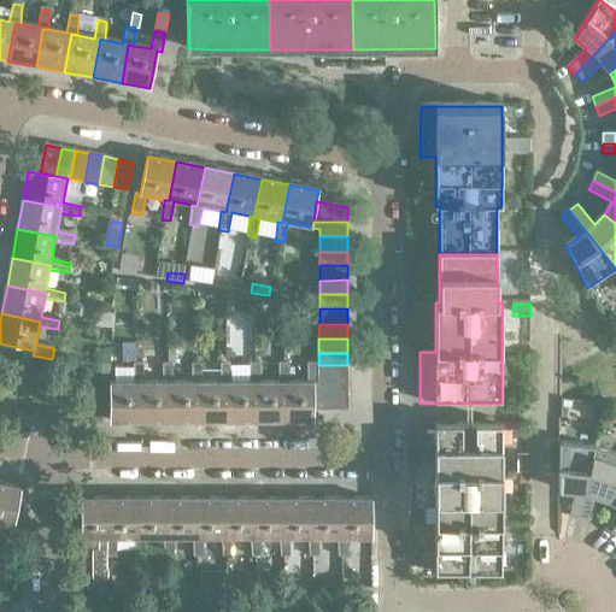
[(134,384),(110,384),(110,424),(140,423),(139,384),(145,384),(142,365),(134,365),(134,384)]
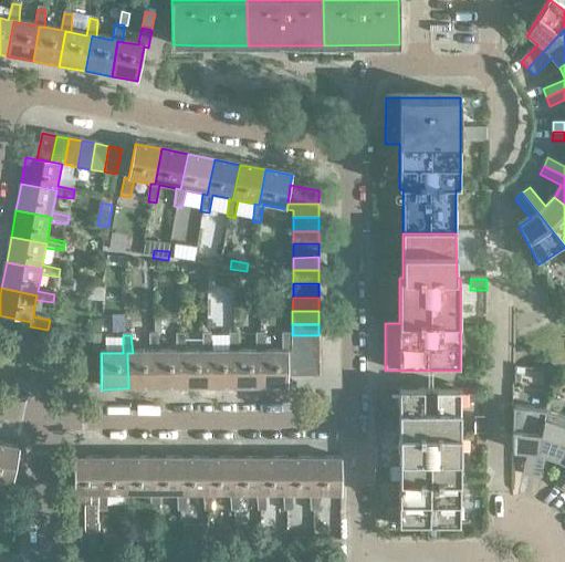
[(180,353),(181,388),(207,388),(207,353),(212,352),(210,335),(202,336),(202,353),(185,353),(180,353)]
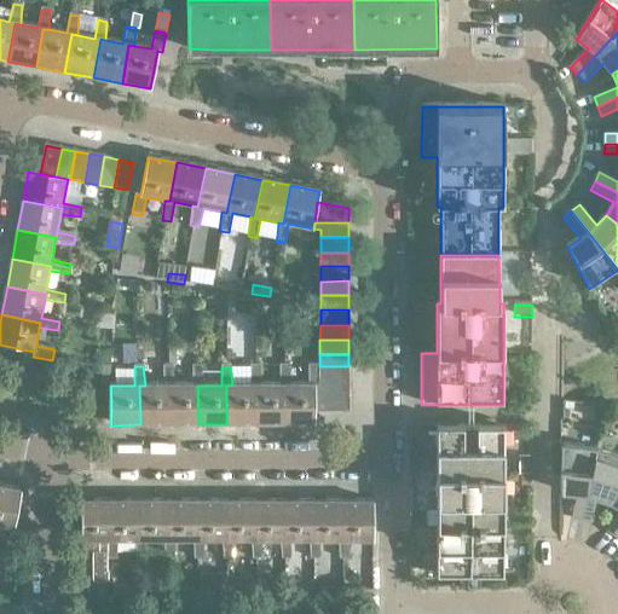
[(226,386),(226,424),(255,424),(255,384),(260,384),(259,366),(249,366),(249,384),(232,384),(226,386)]
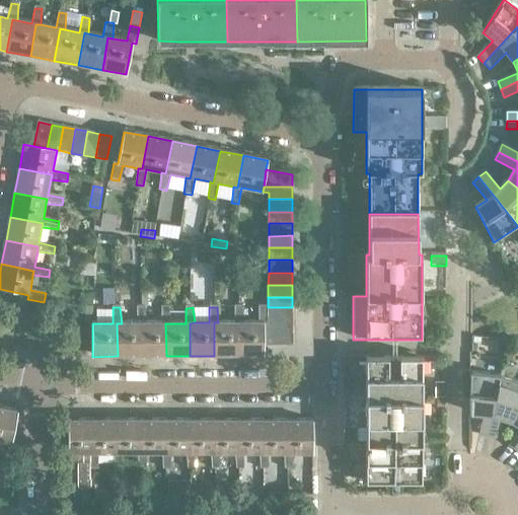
[(214,322),(214,356),(238,356),(238,322),(242,322),(241,307),(233,307),(233,322),(218,322),(214,322)]
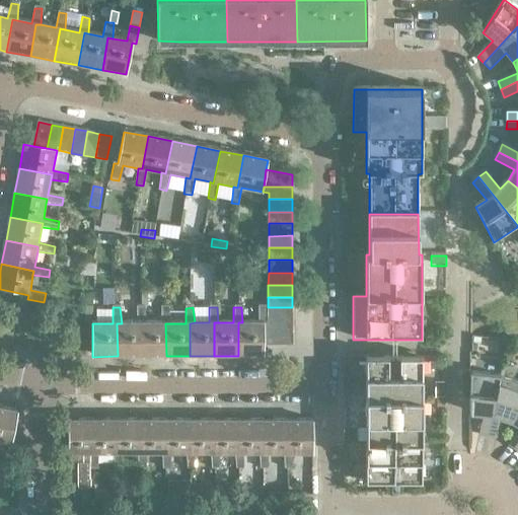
[(242,322),(238,322),(238,356),(263,356),(264,356),(264,346),(264,334),(264,322),(268,322),(268,321),(268,307),(257,307),(257,322),(242,322)]
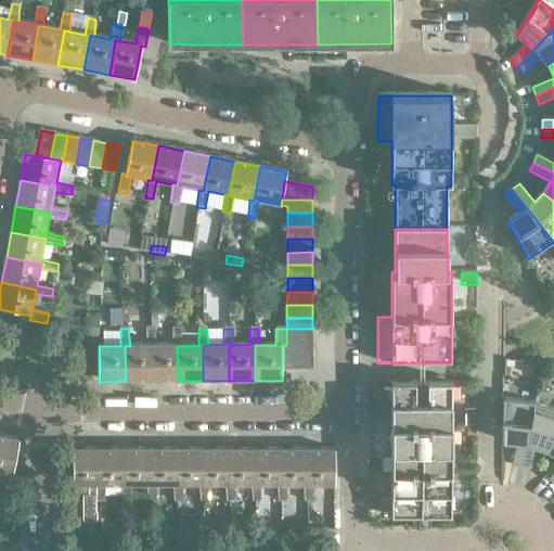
[(312,329),(286,329),(286,344),(312,344),(312,330),(312,329)]
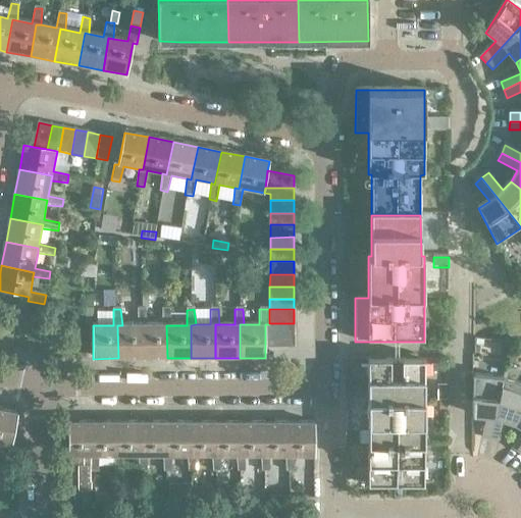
[(117,325),(118,358),(143,358),(142,325),(146,325),(145,310),(138,310),(138,325),(122,325),(117,325)]
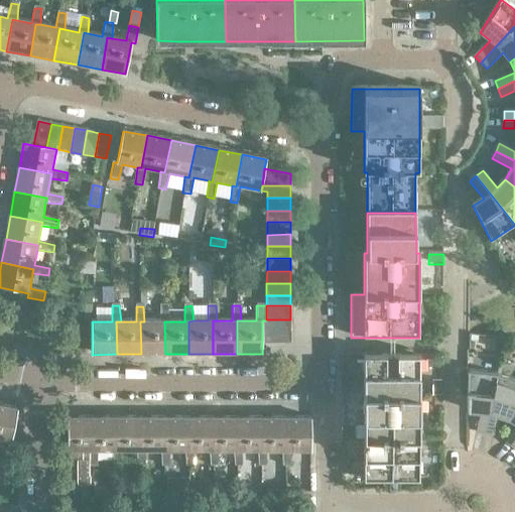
[(140,322),(141,354),(165,354),(164,322),(168,322),(167,306),(160,306),(160,322),(144,322),(140,322)]
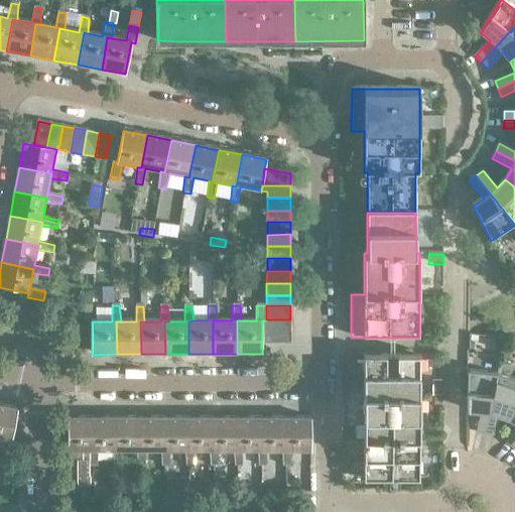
[(266,321),(262,321),(262,332),(290,332),(290,320),(266,320),(266,321)]
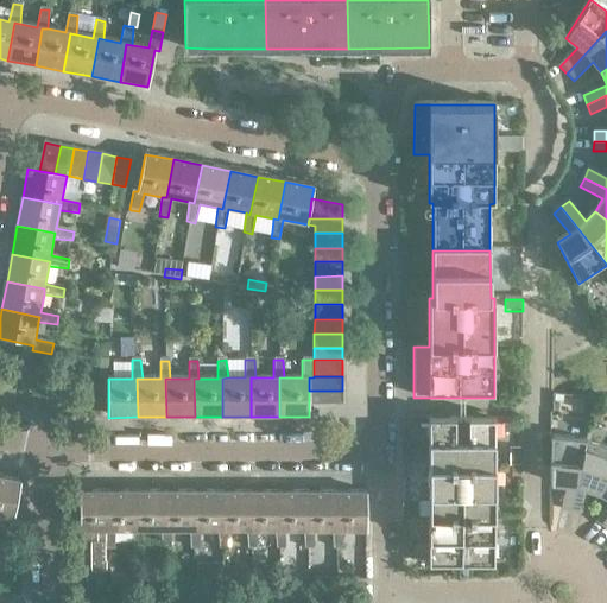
[(342,391),(309,391),(309,405),(342,405),(342,391)]
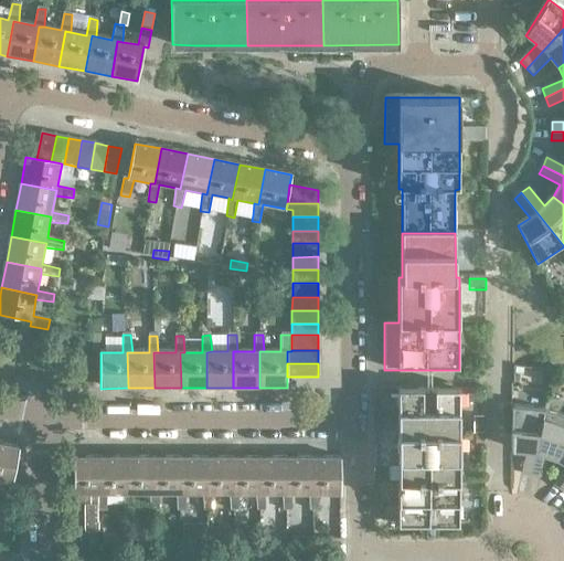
[(385,402),(385,390),(374,390),(374,402),(385,402)]
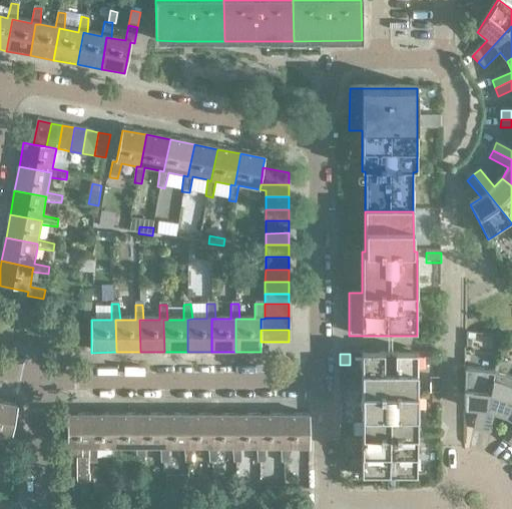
[(417,355),(362,354),(362,479),(417,479),(417,355)]
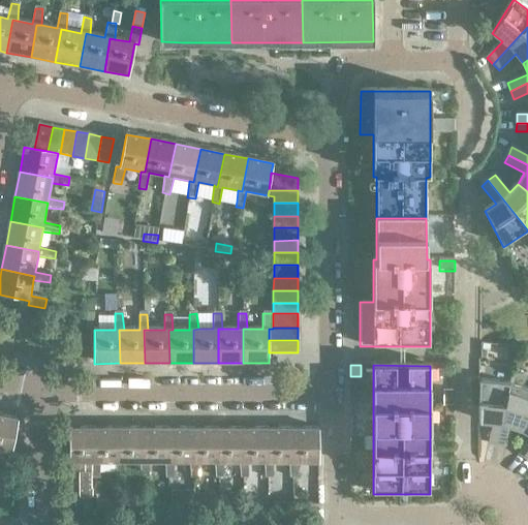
[(478,381),(478,422),(492,423),(488,445),(496,446),(509,384),(478,381)]
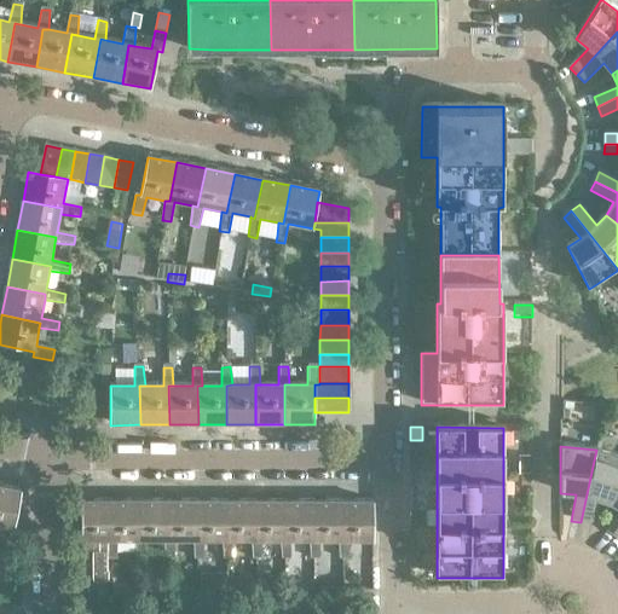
[(617,457),(596,450),(581,522),(590,525),(596,498),(611,503),(617,486),(617,457)]
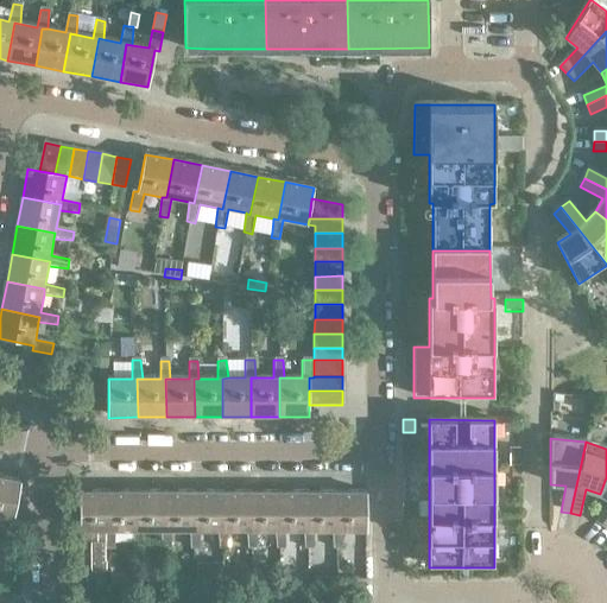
[(523,468),(523,449),(511,449),(511,468),(523,468)]
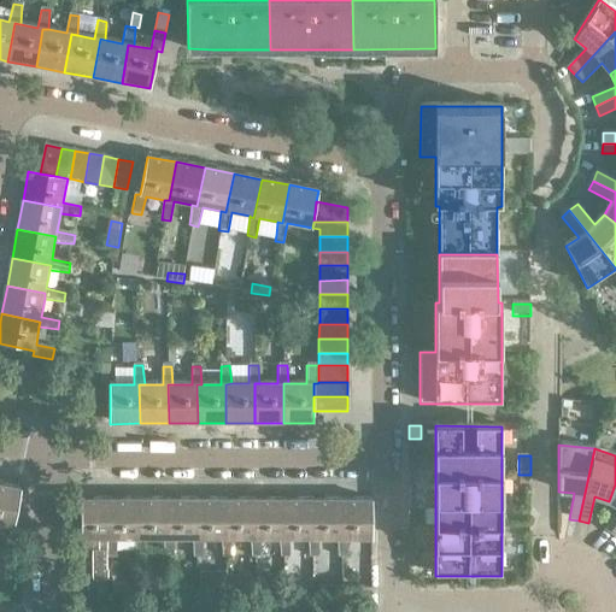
[(0,525),(13,529),(22,489),(0,484),(0,525)]
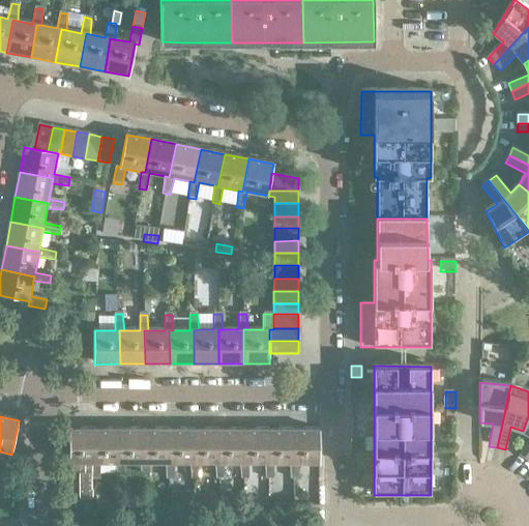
[(528,416),(523,431),(528,434),(528,443),(520,456),(527,461),(528,458),(528,416)]
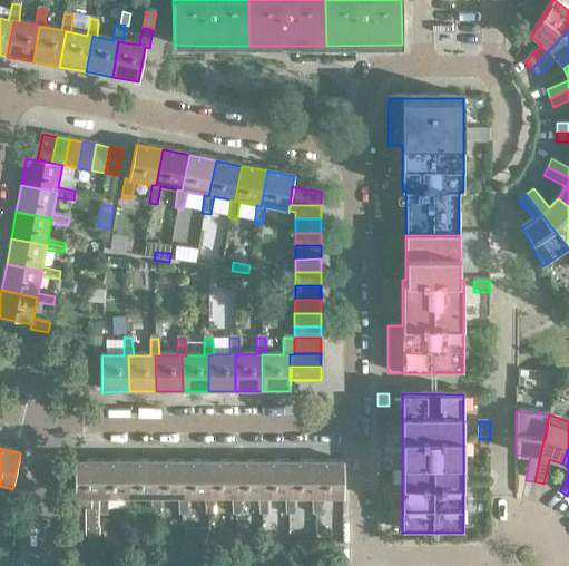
[(70,499),(70,516),(80,516),(80,499),(91,499),(91,510),(86,510),(86,537),(100,538),(100,528),(99,528),(99,516),(98,499),(102,499),(102,462),(75,462),(75,498),(70,499)]
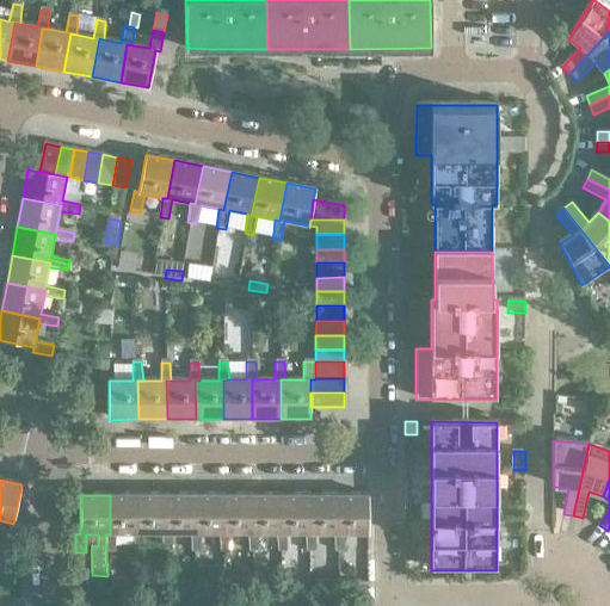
[(110,535),(105,535),(106,552),(115,552),(115,535),(134,535),(139,535),(139,495),(110,495),(110,535)]
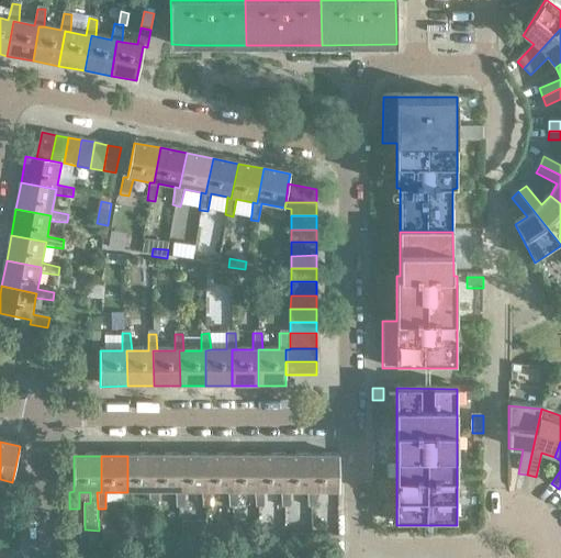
[(127,492),(123,492),(124,509),(132,510),(132,492),(149,492),(154,492),(154,456),(127,456),(127,492)]
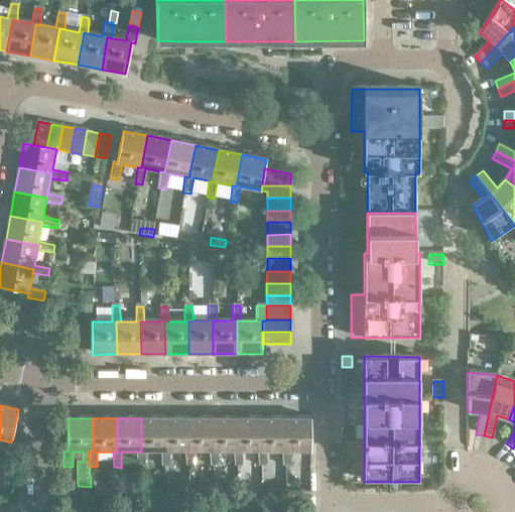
[(165,419),(141,418),(141,452),(137,452),(138,468),(145,468),(145,452),(160,452),(165,452),(165,419)]
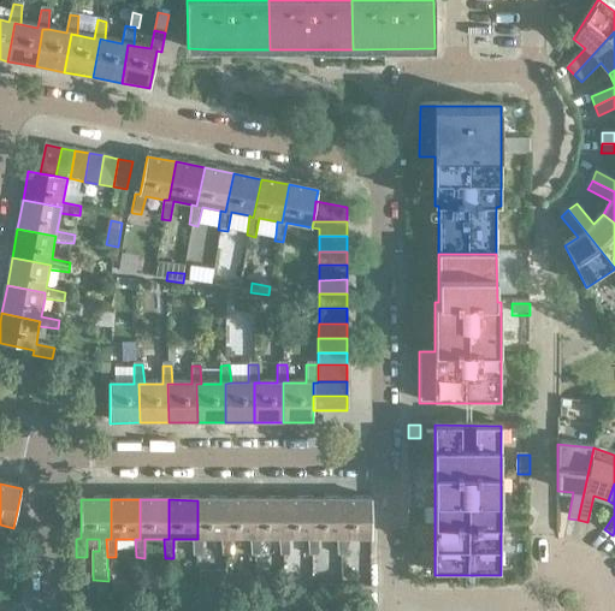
[(342,539),(337,539),(338,558),(347,557),(347,539),(372,539),(371,499),(342,500),(342,539)]
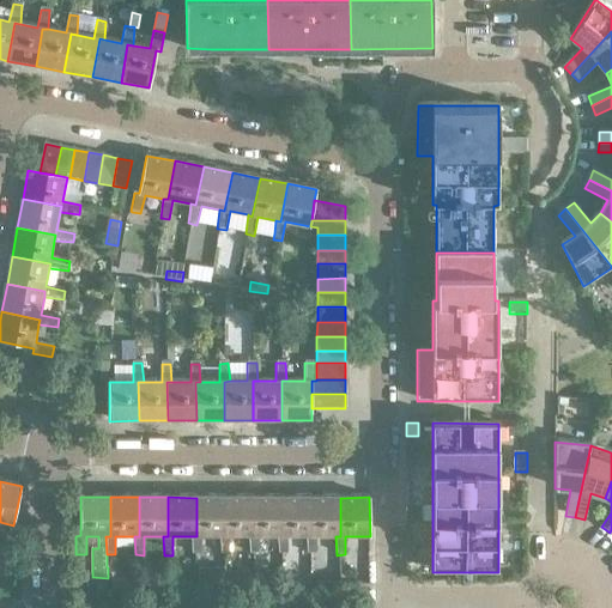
[(225,536),(225,498),(197,498),(197,536),(191,536),(192,554),(200,555),(200,536),(219,536),(225,536)]
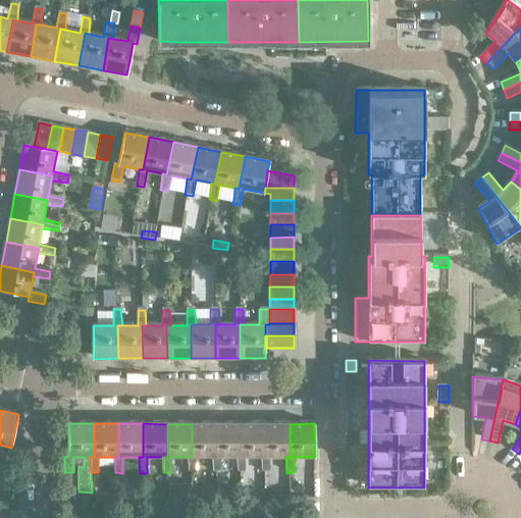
[(192,457),(187,457),(188,472),(197,473),(197,457),(212,457),(215,457),(215,424),(192,424),(192,457)]
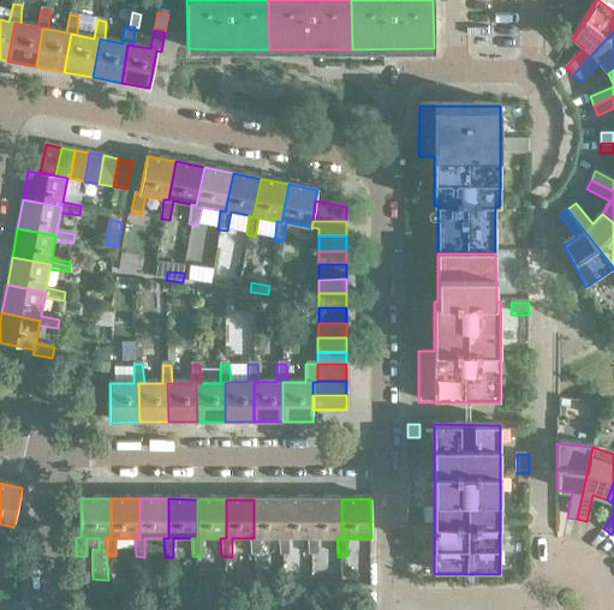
[(254,538),(250,538),(251,557),(260,557),(260,538),(279,538),(284,538),(284,500),(254,500),(254,538)]
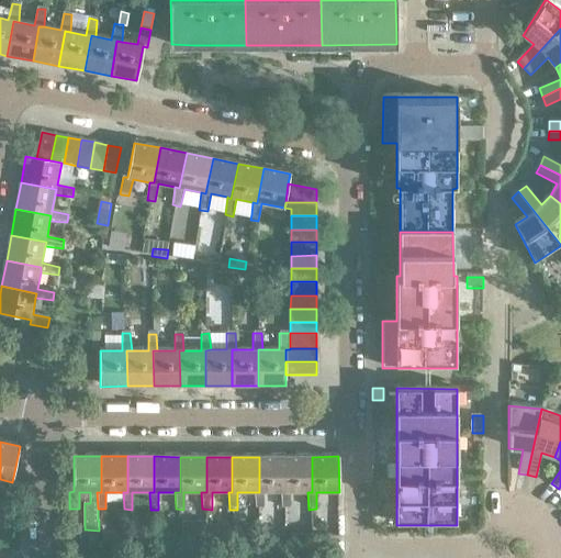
[(259,492),(255,492),(256,510),(265,510),(265,492),(281,492),(284,492),(284,457),(259,457),(259,492)]
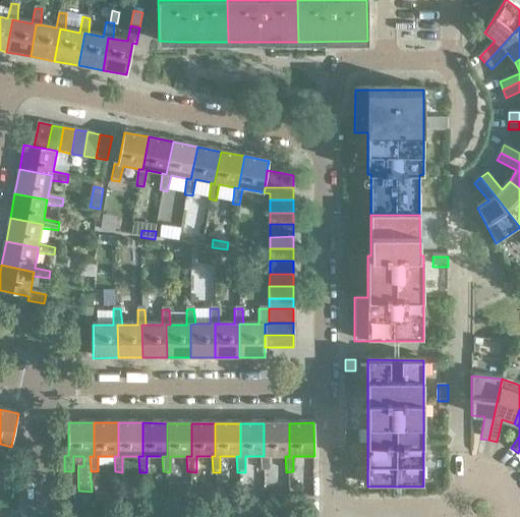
[(264,456),(261,456),(262,472),(270,472),(269,456),(285,456),(289,456),(289,423),(264,423),(264,456)]
